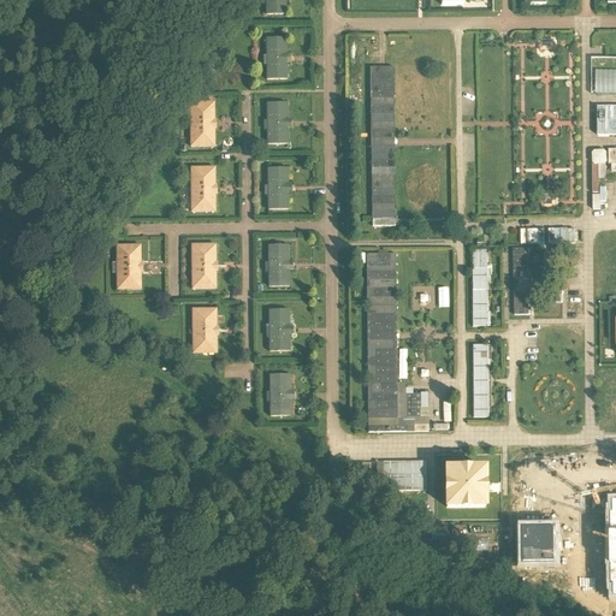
[(286,0),(262,0),(262,1),(266,1),(267,16),(288,15),(286,0)]
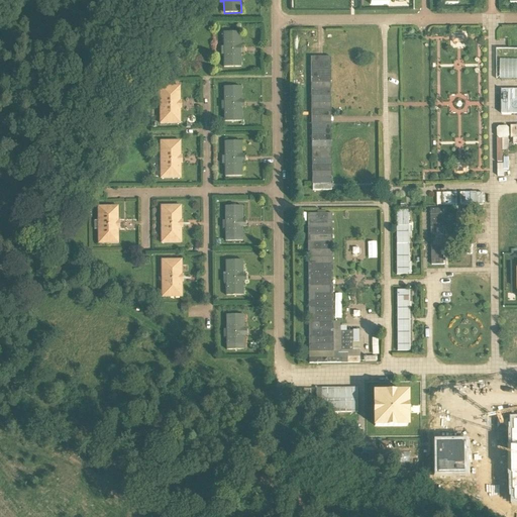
[(244,46),(241,46),(240,32),(223,33),(224,47),(221,47),(221,56),(224,56),(224,68),(241,68),(241,54),(244,54),(244,46)]
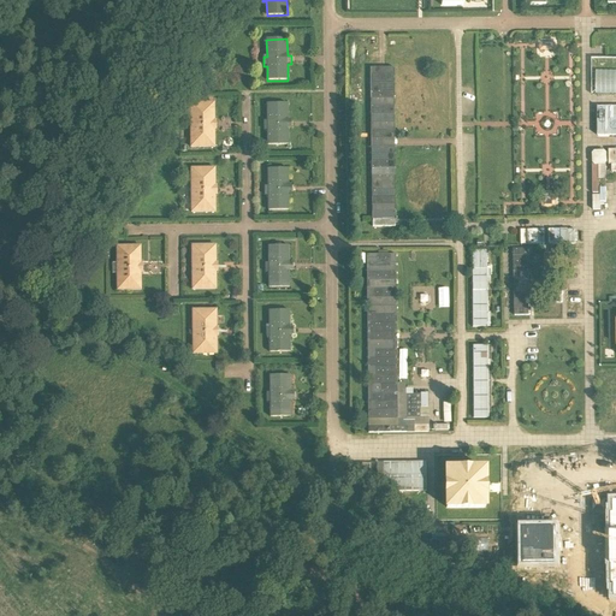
[(394,67),(371,69),(372,219),(372,227),(395,227),(395,219),(396,219),(394,67)]
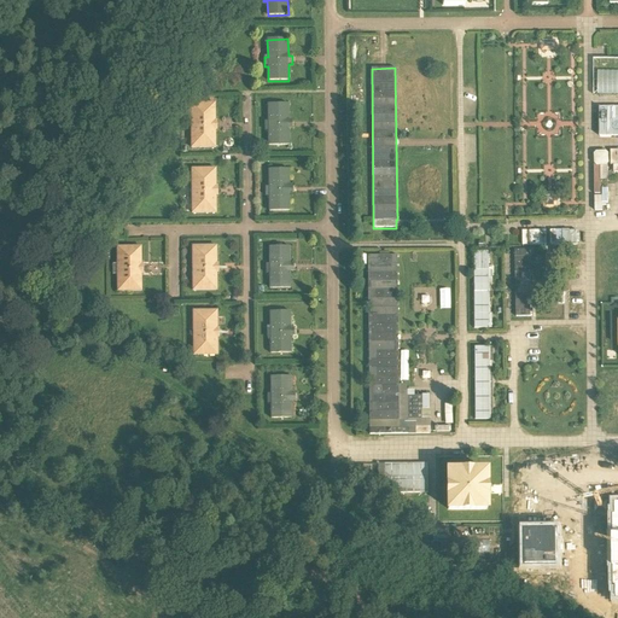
[(598,93),(617,93),(617,69),(598,70),(598,93)]
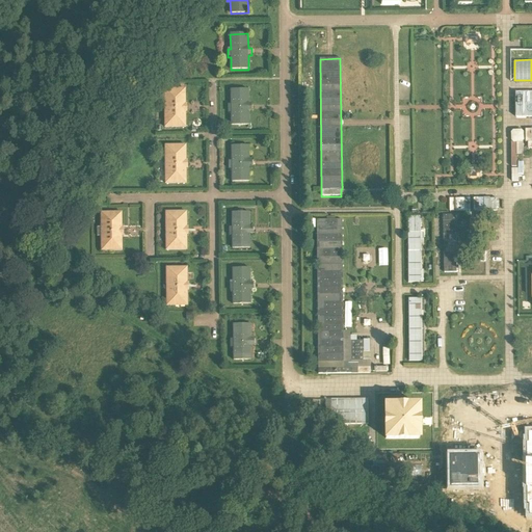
[(187,102),(186,102),(186,88),(164,89),(164,128),(186,128),(186,114),(187,114),(187,102)]
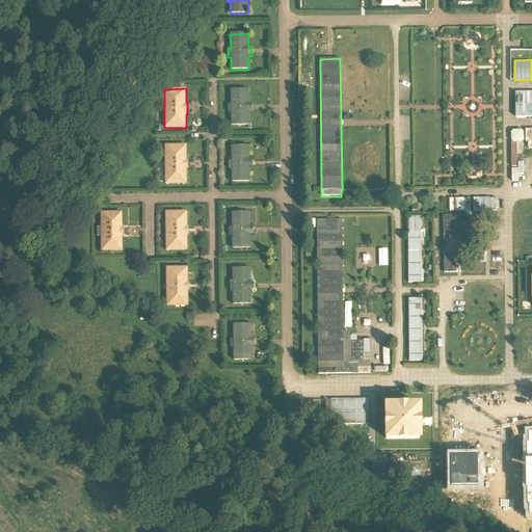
[(248,111),(253,110),(253,104),(248,104),(248,89),(231,89),(231,105),(228,105),(228,113),(231,113),(232,126),(249,125),(248,111)]
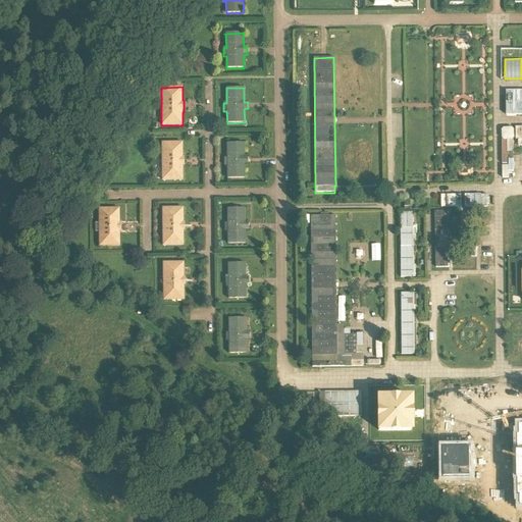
[(521,126),(503,126),(503,163),(509,163),(509,151),(512,151),(512,158),(521,157),(521,89),(507,90),(507,114),(521,114),(521,126)]
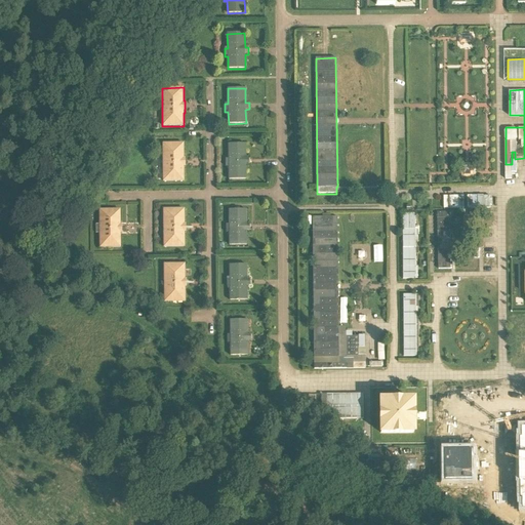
[(184,143),(162,144),(162,182),(184,182),(184,168),(185,168),(185,157),(184,157),(184,143)]
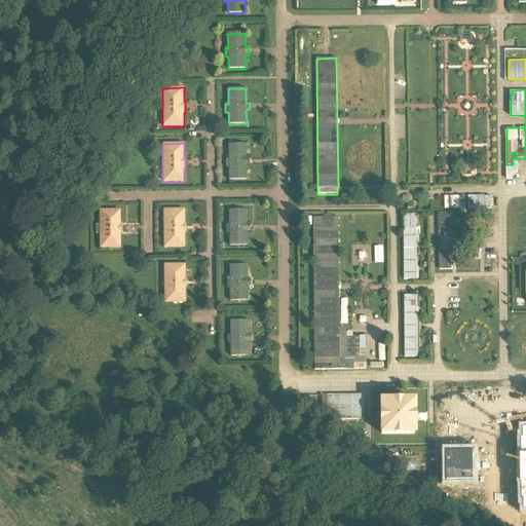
[(246,144),(228,145),(228,159),(225,159),(226,167),(228,167),(229,180),(247,180),(247,165),(250,165),(250,158),(247,158),(246,144)]
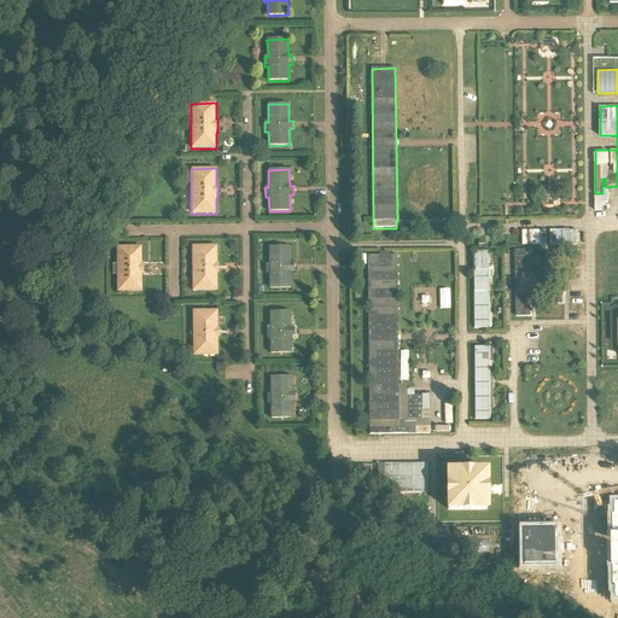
[(523,245),(547,244),(547,229),(522,231),(523,245)]
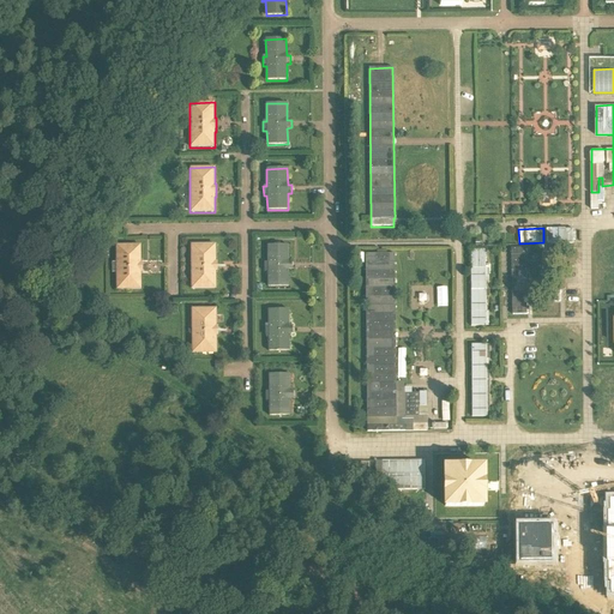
[(576,241),(576,228),(547,228),(547,242),(576,241)]
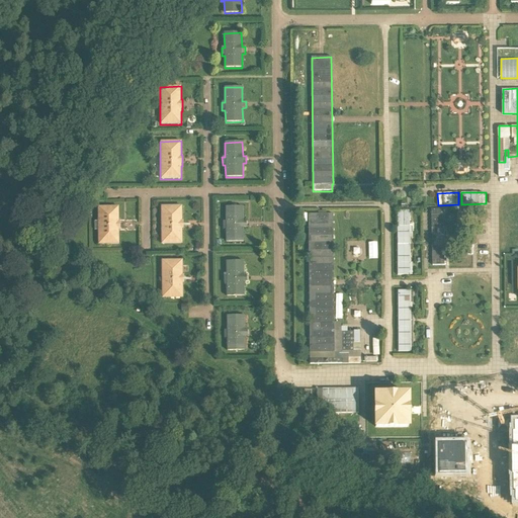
[(183,219),(182,219),(182,205),(161,206),(161,244),(182,244),(182,231),(183,231),(183,219)]
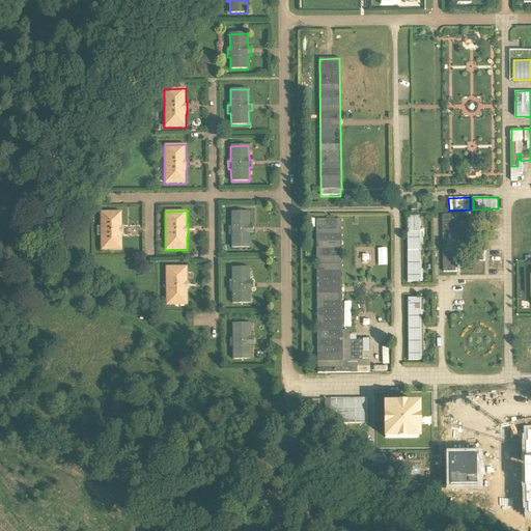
[(122,225),(121,225),(121,212),(100,212),(100,227),(96,227),(96,236),(101,236),(101,251),(122,251),(121,238),(123,238),(122,225)]
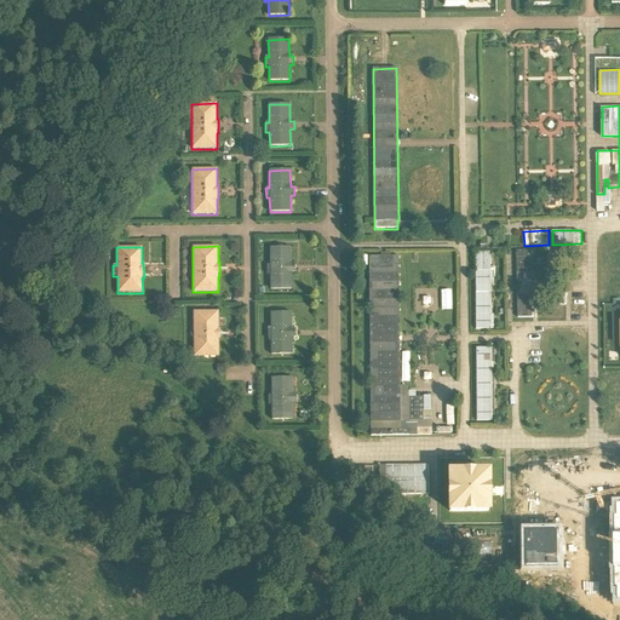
[(291,247),(270,248),(270,265),(267,265),(267,275),(270,275),(271,290),(292,290),(291,273),(296,273),(296,264),(291,264),(291,247)]
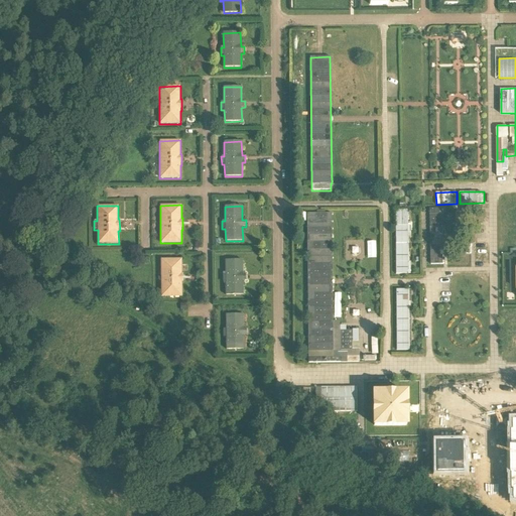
[(442,209),(430,209),(431,264),(443,264),(442,209)]
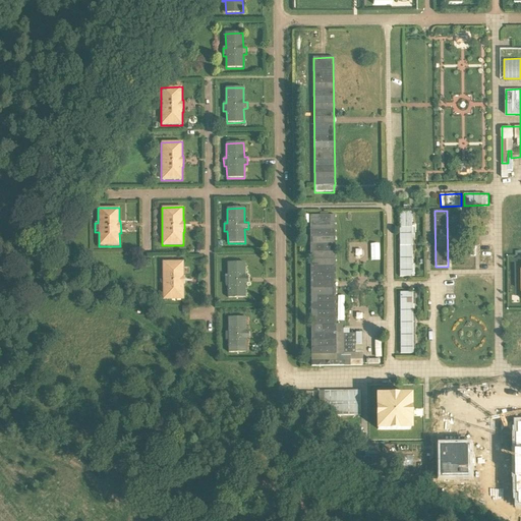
[(412,212),(399,212),(400,277),(412,277),(412,212)]
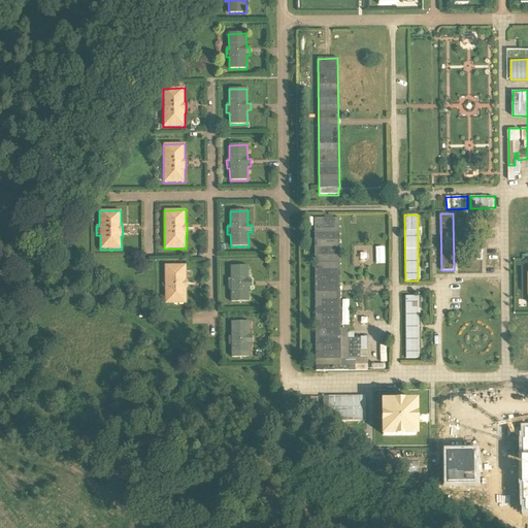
[(324,219),(315,219),(316,371),(367,371),(367,364),(355,365),(355,336),(347,336),(347,360),(340,360),(339,219),(332,219),(332,216),(324,216),(324,219)]
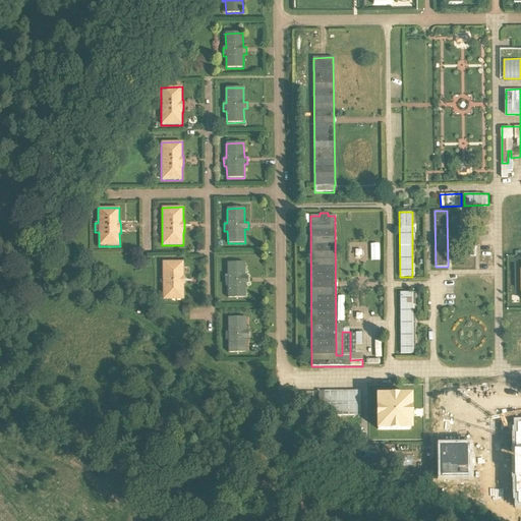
[(184,275),(183,275),(183,262),(162,262),(163,300),(184,300),(183,287),(184,287),(184,275)]
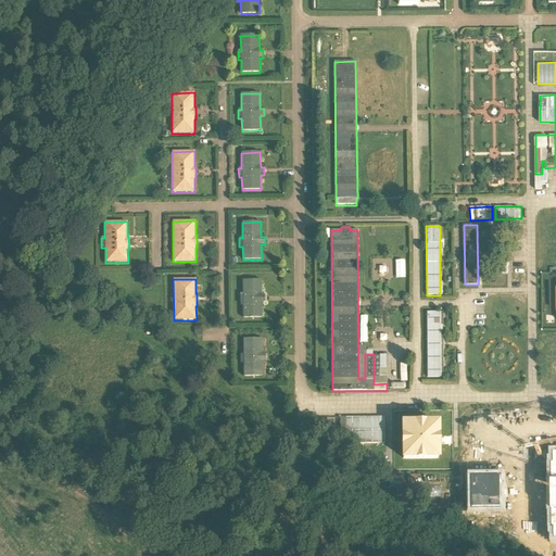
[(261,279),(242,280),(243,295),(240,295),(240,304),(243,304),(243,318),(263,317),(262,302),(266,302),(265,294),(262,295),(261,279)]
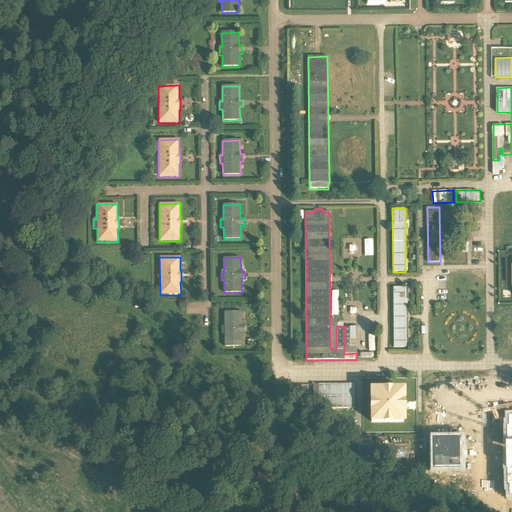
[(405,287),(393,288),(394,347),(406,347),(405,287)]
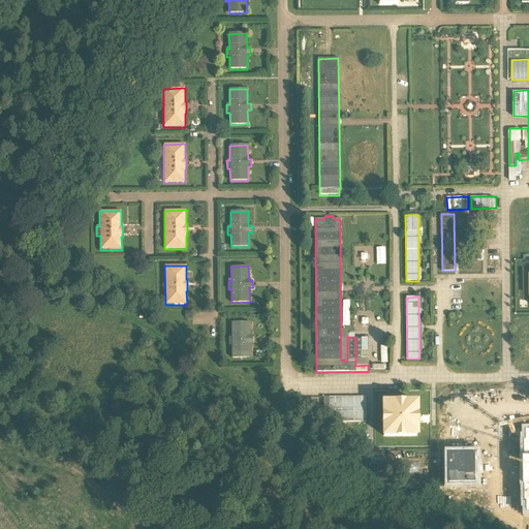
[(253,337),(250,337),(249,321),(231,322),(232,337),(229,338),(229,345),(232,345),(232,359),(250,358),(250,343),(253,343),(253,337)]
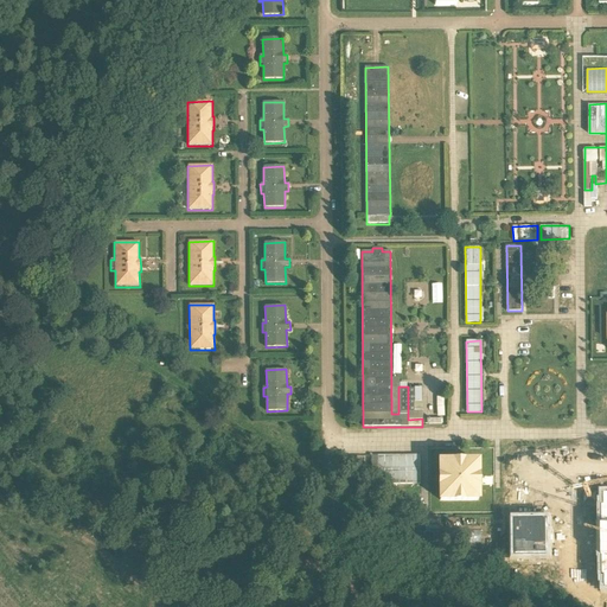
[(474,459),(485,459),(485,485),(492,485),(493,449),(474,449),(474,459)]
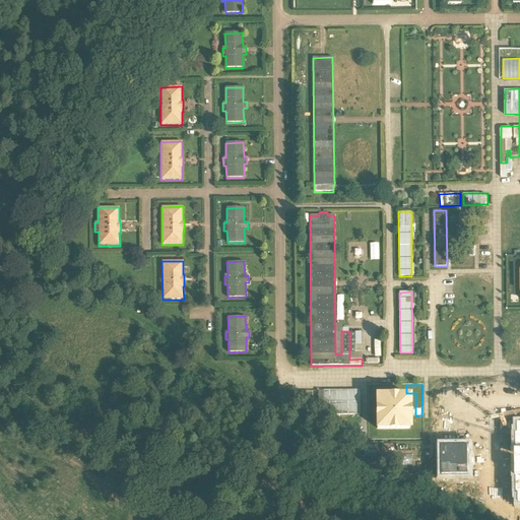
[(324,391),(324,403),(329,403),(329,415),(360,414),(360,390),(324,391)]
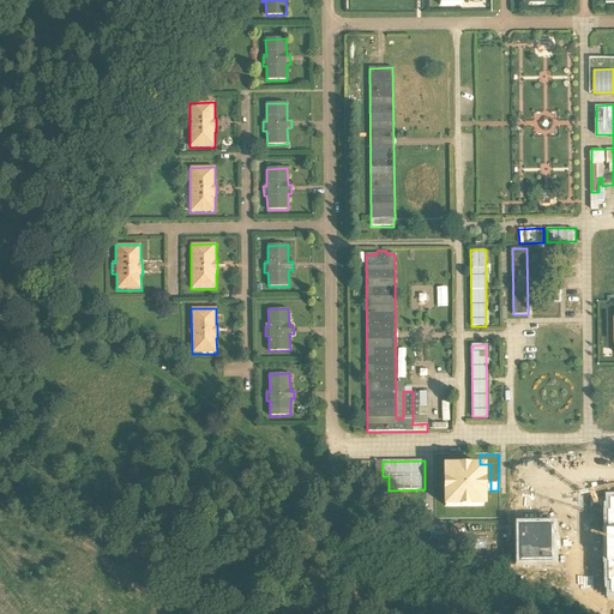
[(482,469),(446,469),(446,506),(482,505),(482,469)]
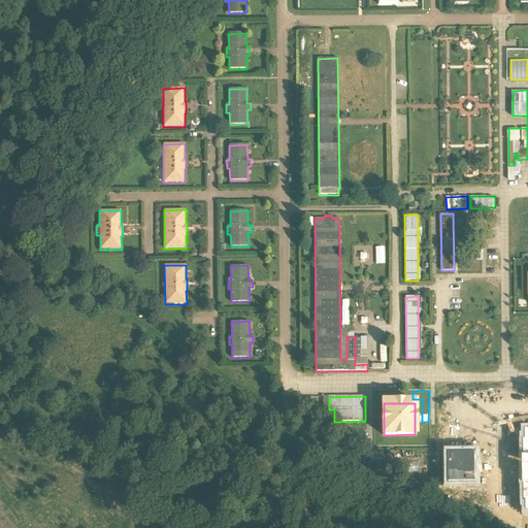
[(475,454),(446,454),(446,484),(475,484),(475,454)]
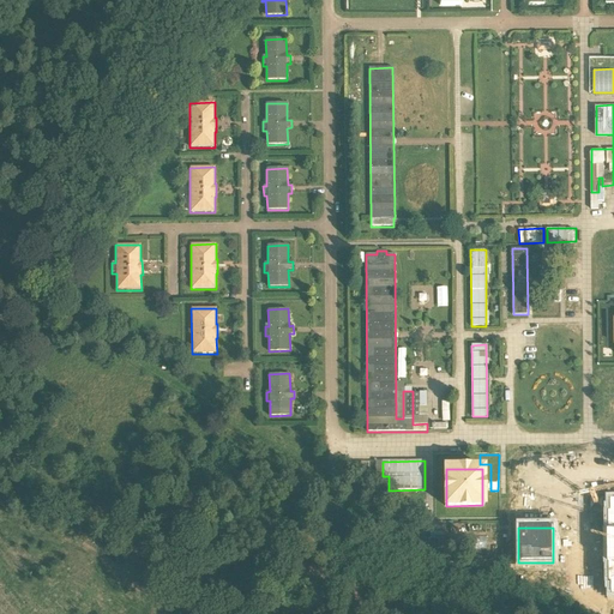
[(487,549),(487,537),(468,536),(468,548),(487,549)]
